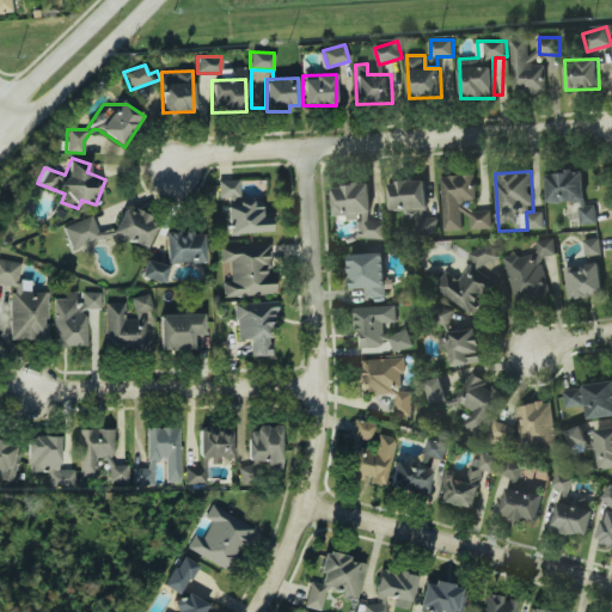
[(546,172),(548,202),(586,201),(585,172),(546,172)]
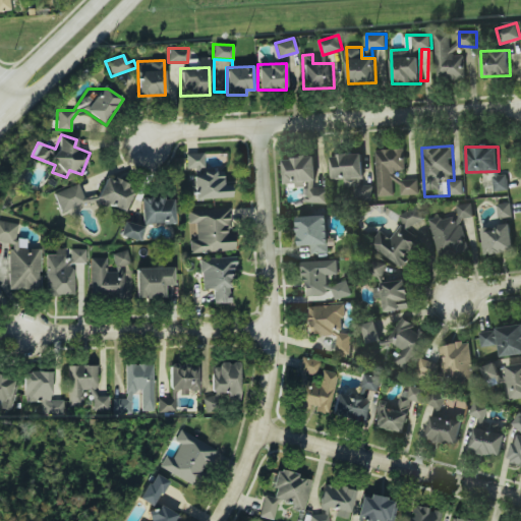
[(379,196),(394,195),(393,170),(406,169),(405,149),(377,150),(379,196)]
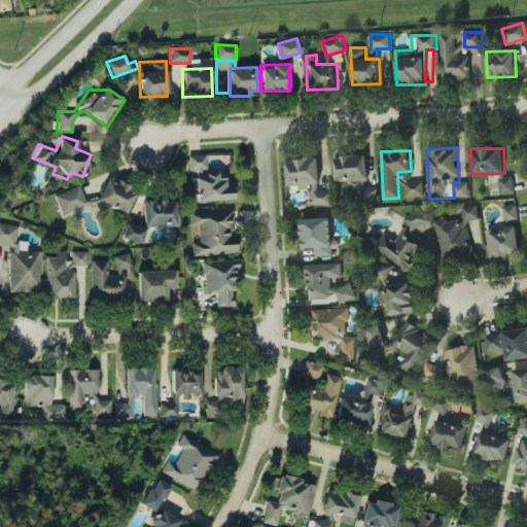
[(234,200),(233,186),(225,186),(224,172),(206,173),(205,154),(186,155),(187,173),(194,173),(195,202),(234,200)]
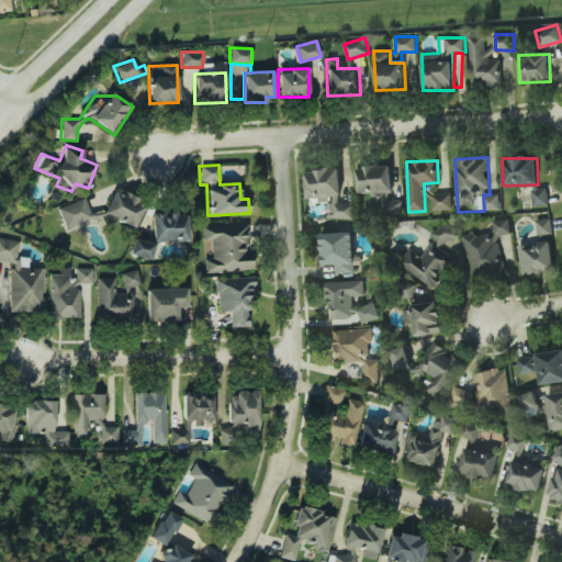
[(329,220),(356,218),(356,203),(343,203),(341,169),(306,170),(307,200),(329,200),(329,220)]
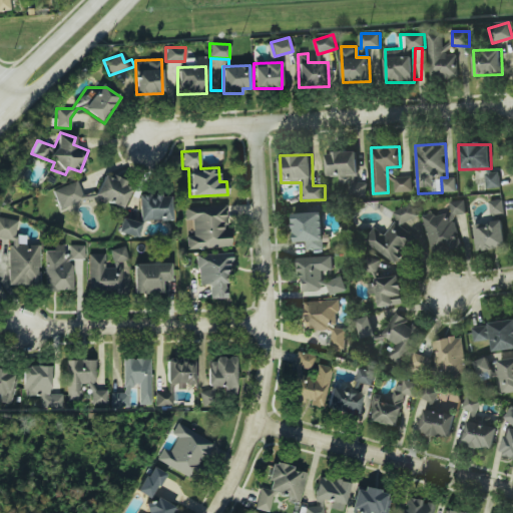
[(394,168),(388,168),(389,192),(396,191),(394,168)]
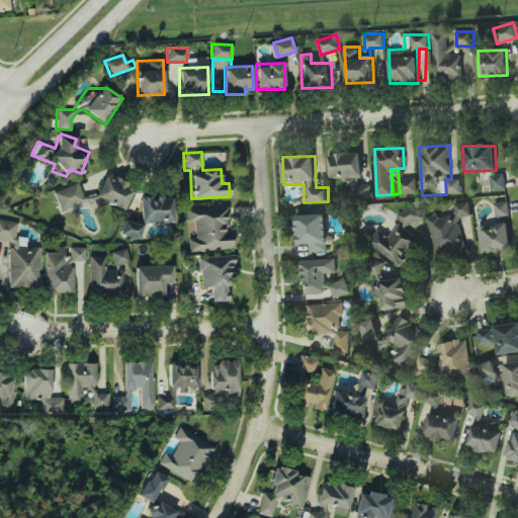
[(490,175),(492,191),(506,189),(505,174),(490,175)]
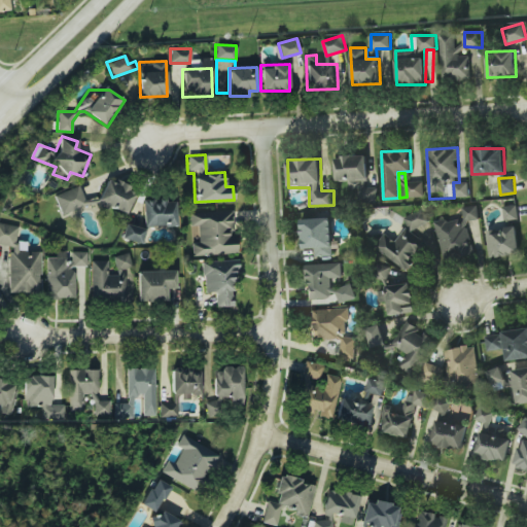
[(407,182),(408,198),(424,197),(424,181),(407,182)]
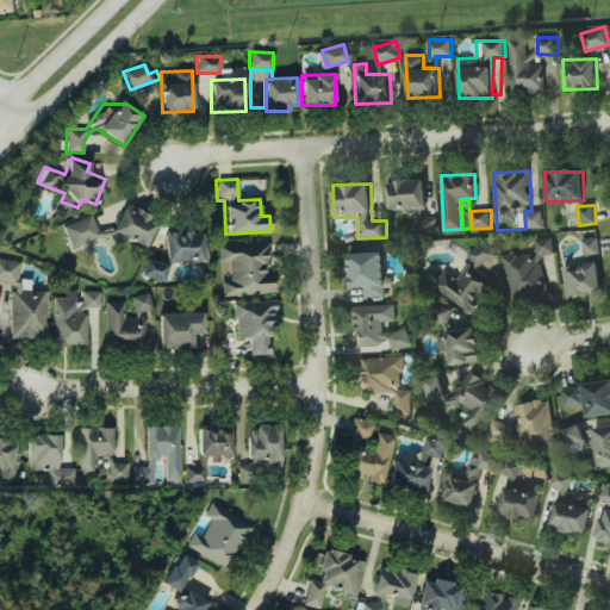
[(117,211),(116,242),(151,243),(153,213),(117,211)]
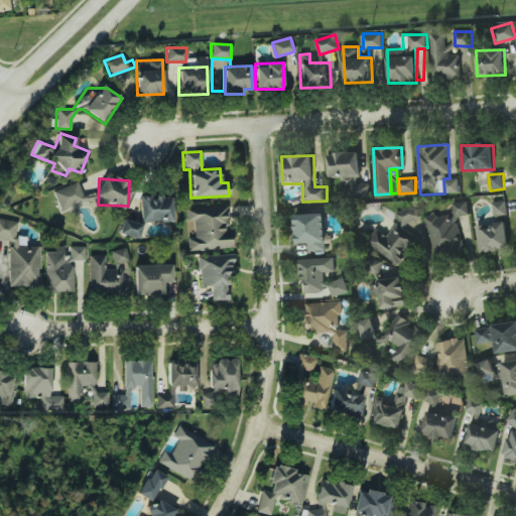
[(445,194),(460,192),(460,178),(444,178),(445,194)]
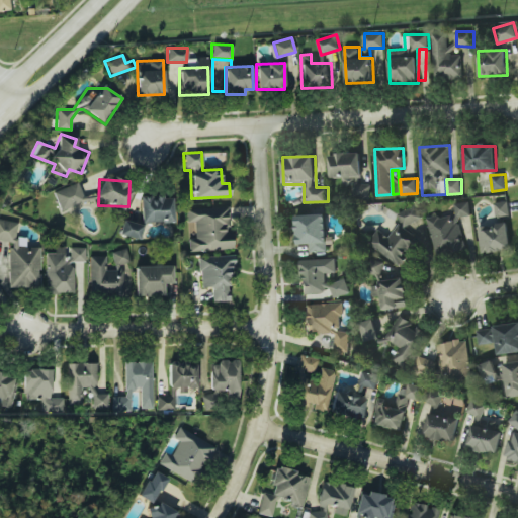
[(54,191),(59,208),(84,201),(78,183),(54,191)]
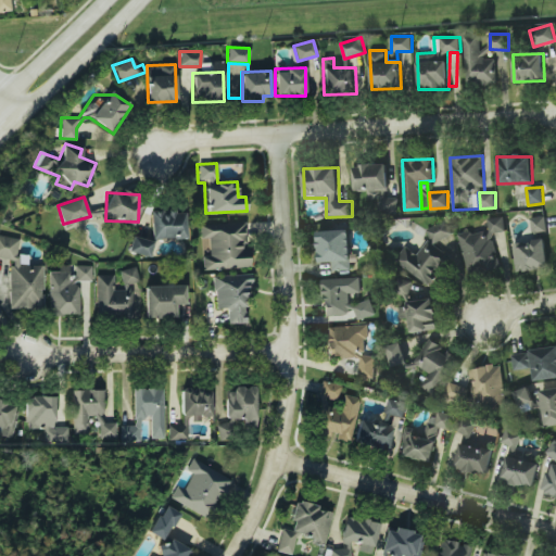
[(151,239),(186,238),(185,209),(150,210),(151,239)]
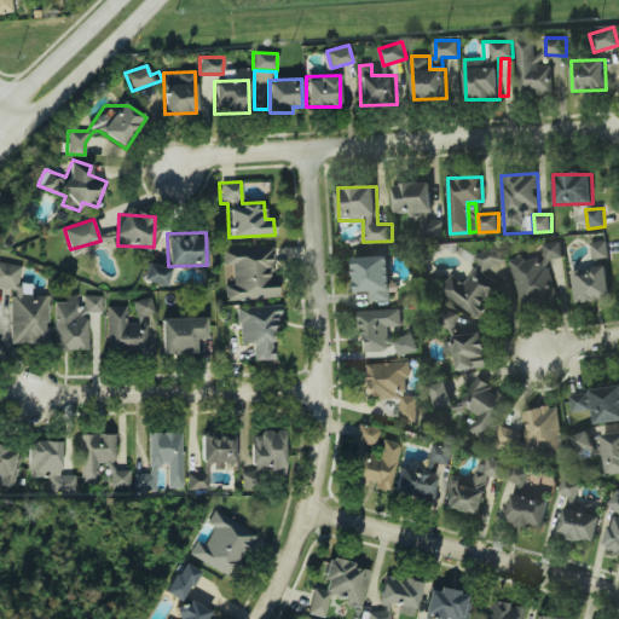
[(522,307),(559,301),(551,260),(563,258),(561,241),(542,243),(544,258),(525,260),(525,258),(514,259),(522,307)]
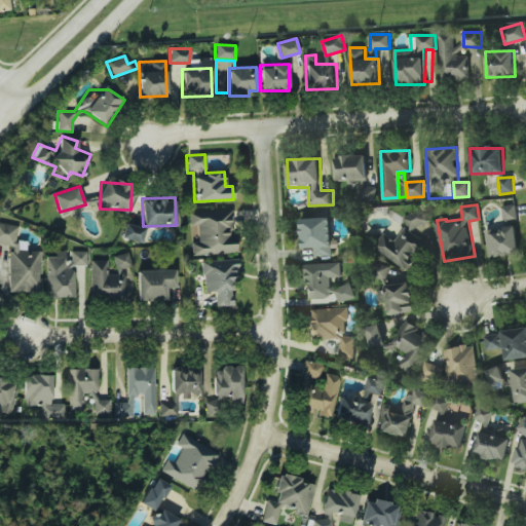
[(488,256),(520,254),(516,204),(503,205),(505,228),(486,230),(488,256)]
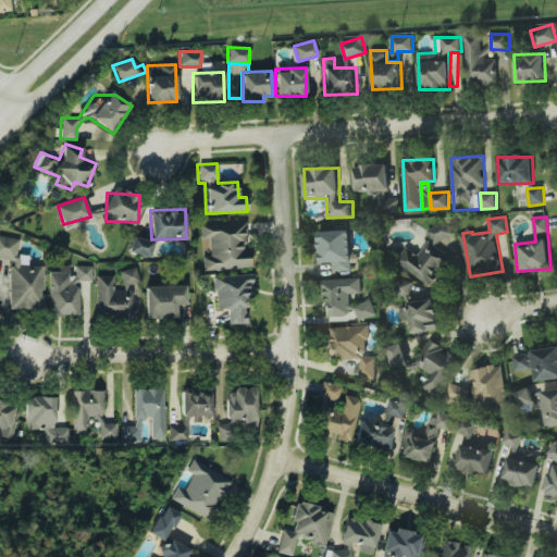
[(206,270),(248,268),(246,221),(200,222),(200,239),(205,238),(206,270)]
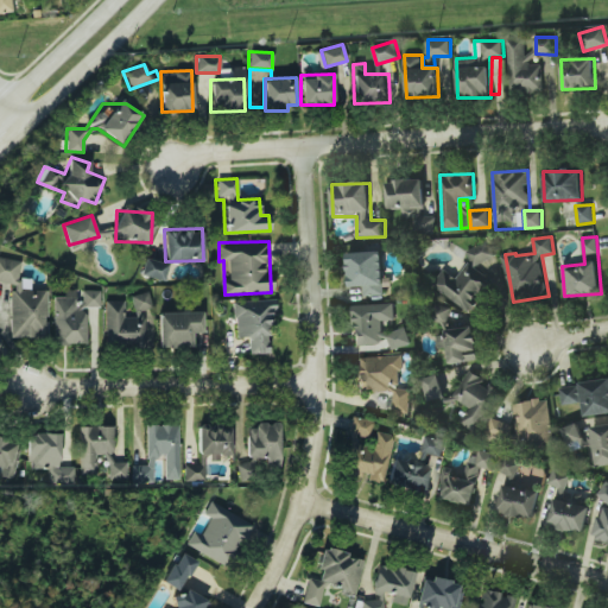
[(434,286),(472,315),(508,266),(479,245),(469,258),(472,259),(456,280),(444,271),(434,286)]
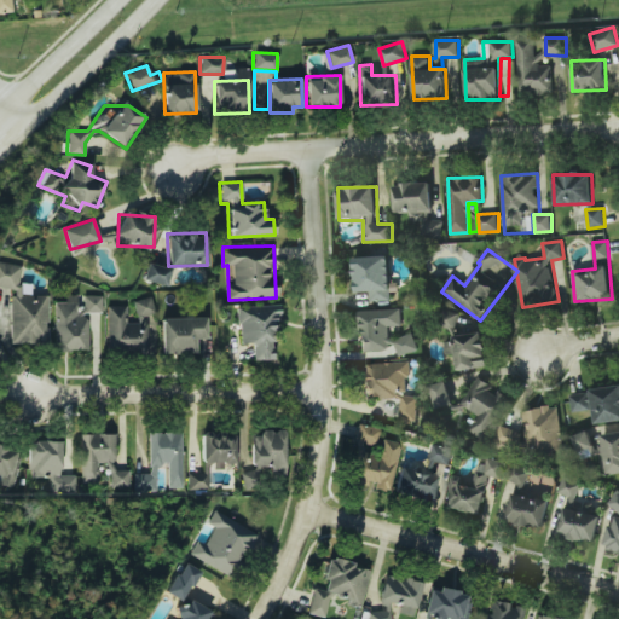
[(166,287),(171,266),(148,260),(143,281),(166,287)]
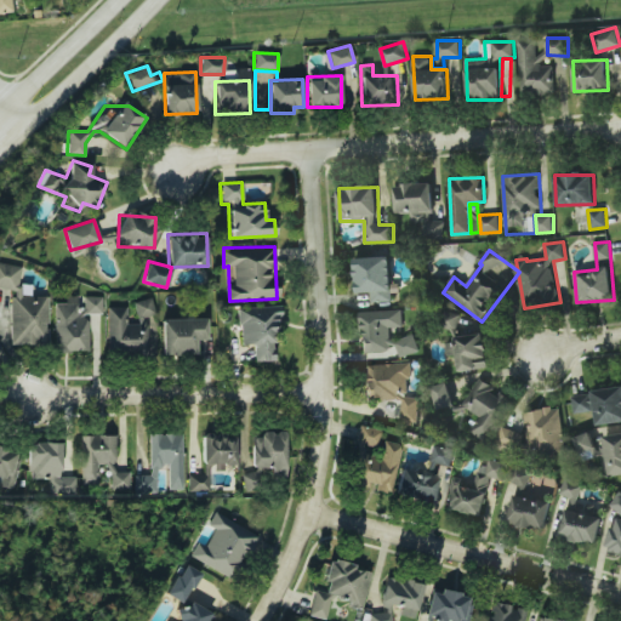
[(7,345),(46,346),(47,296),(29,296),(30,285),(20,284),(20,265),(0,263),(0,288),(9,289),(7,345)]
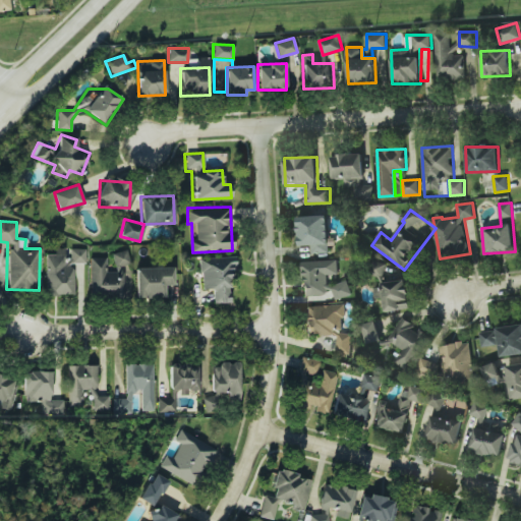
[(73,295),(73,264),(84,264),(85,248),(53,247),(53,254),(45,254),(44,295),(73,295)]
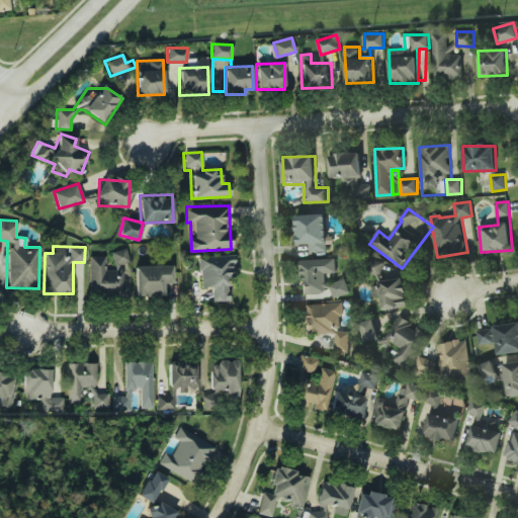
[(89,256),(89,297),(125,297),(125,250),(113,250),(113,270),(105,270),(105,256),(89,256)]
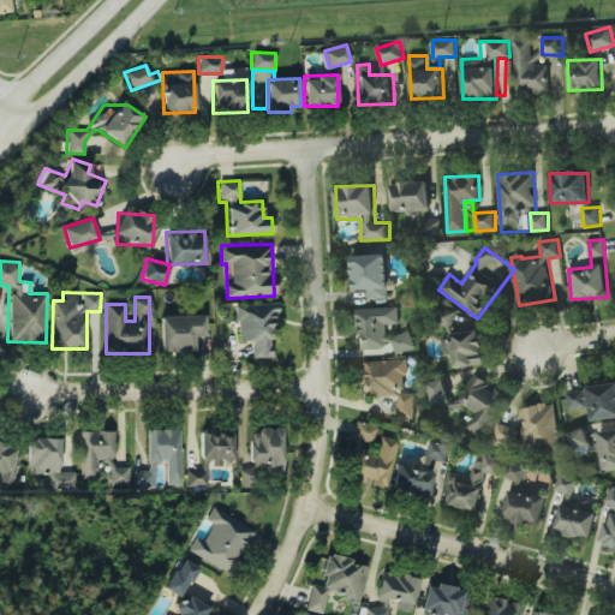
[(252,358),(272,358),(270,328),(281,328),(280,303),(236,305),(237,341),(252,341),(252,358)]
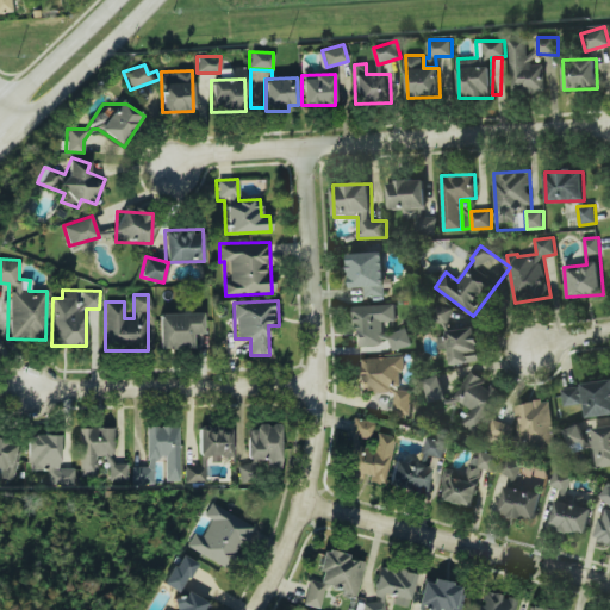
[(353,306),(355,346),(391,344),(391,348),(410,348),(410,330),(387,331),(387,322),(397,322),(396,304),(353,306)]
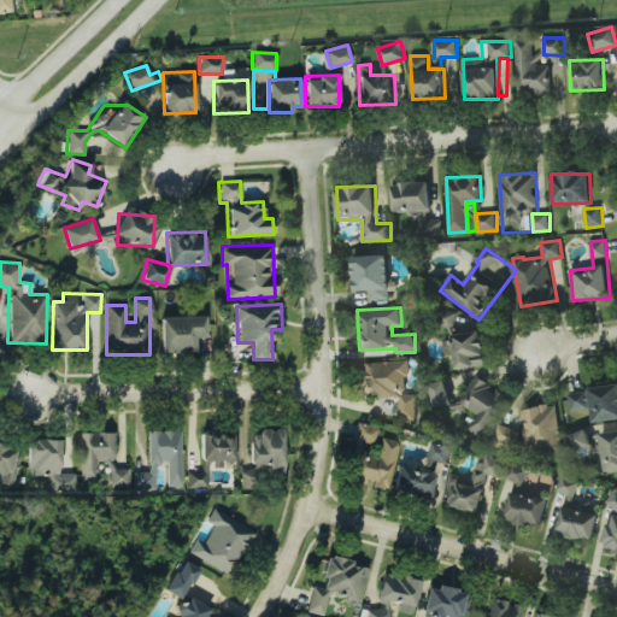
[(205,316),(160,317),(160,353),(194,353),(194,338),(205,338),(205,316)]
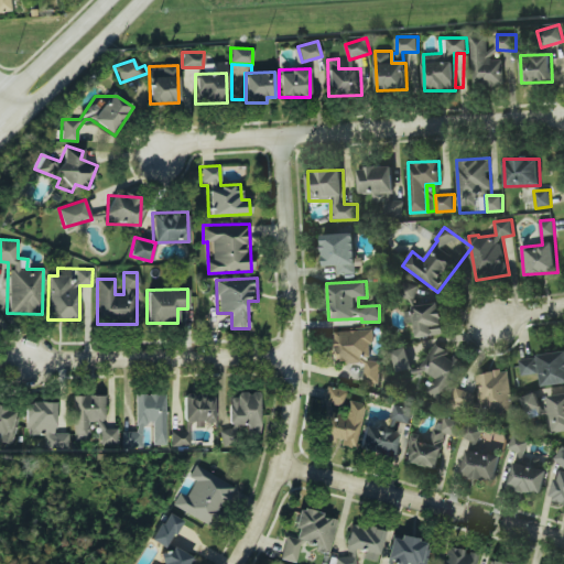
[(414,323),(415,337),(443,335),(441,305),(404,308),(405,323),(414,323)]
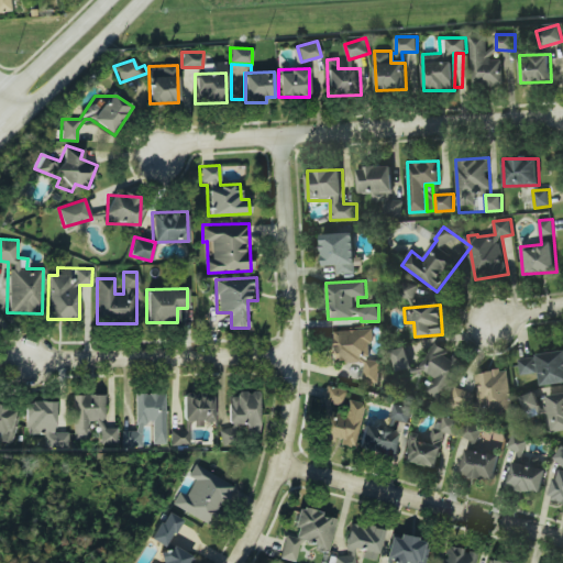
[(330,330),(331,362),(364,361),(365,382),(381,382),(379,360),(373,360),(372,329),(330,330)]
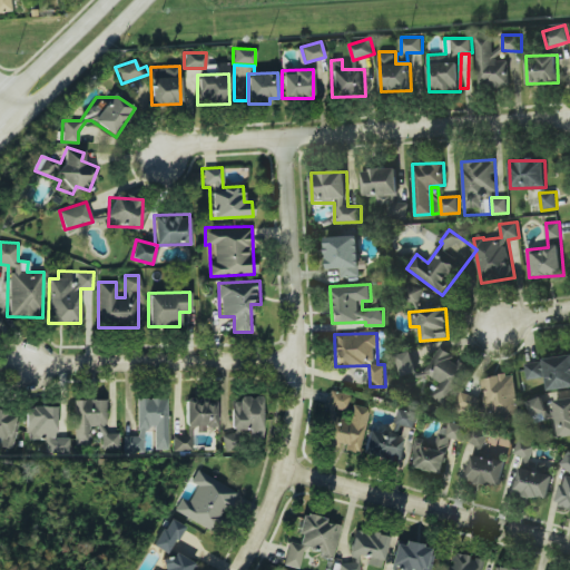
[(471,364),(438,349),(426,374),(440,381),(432,397),(451,406),(471,364)]
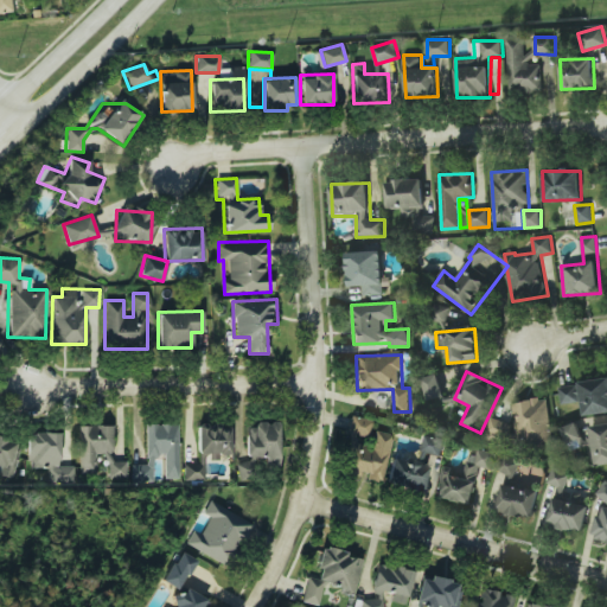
[(427,401),(443,397),(439,374),(422,377),(427,401)]
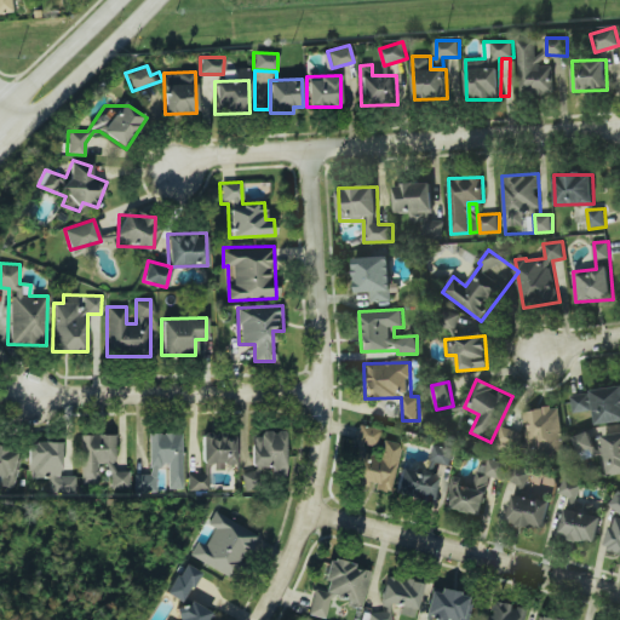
[(619,385),(591,390),(597,425),(619,422),(619,385)]
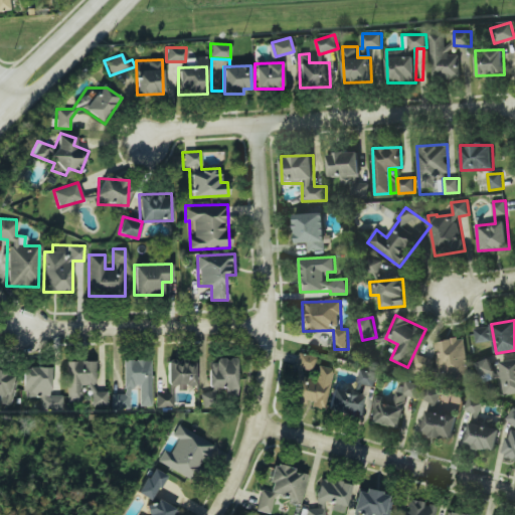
[(477,343),(493,340),(490,326),(474,329),(477,343)]
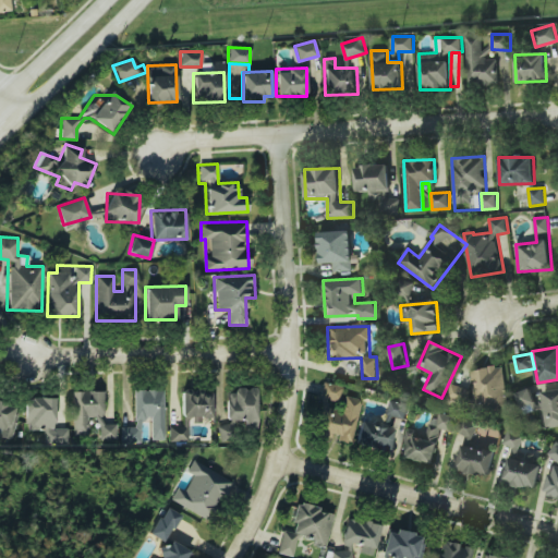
[(505,366),(471,368),(473,386),(448,388),(449,410),(508,405),(505,366)]
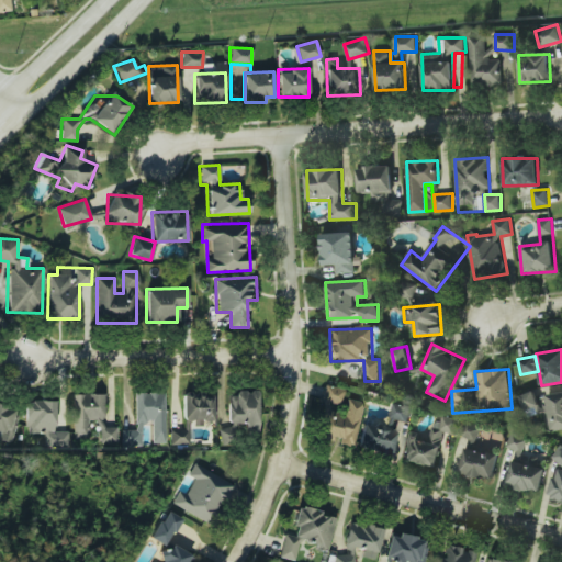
[(561,391),(554,392),(553,389),(523,392),(525,411),(543,408),(547,431),(561,429),(561,391)]
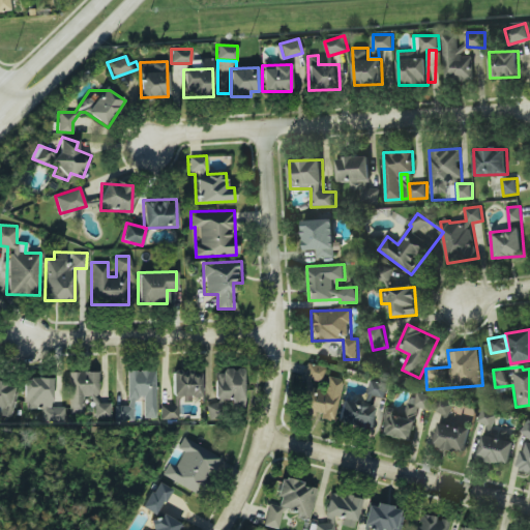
[(155,370),(126,370),(126,406),(115,406),(115,422),(134,421),(134,400),(142,400),(142,418),(155,418),(155,370)]
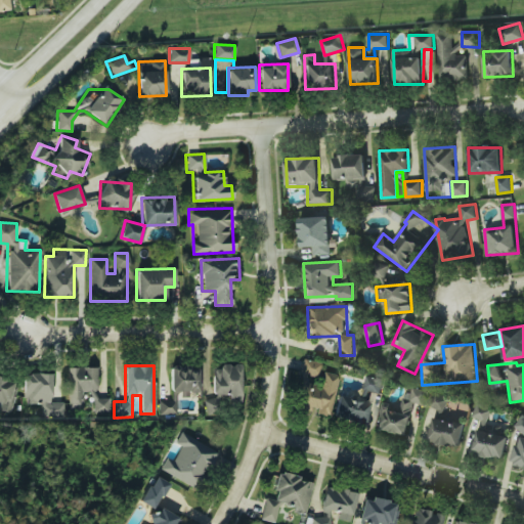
[(170,365),(170,392),(199,391),(198,365),(170,365)]
